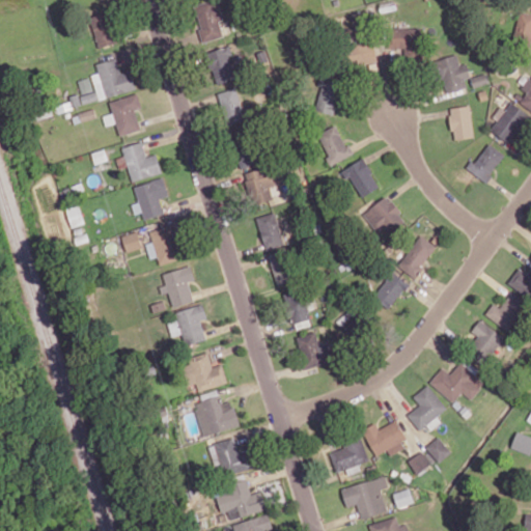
[(217,4),(195,9),(203,42),(225,35),(217,4)]
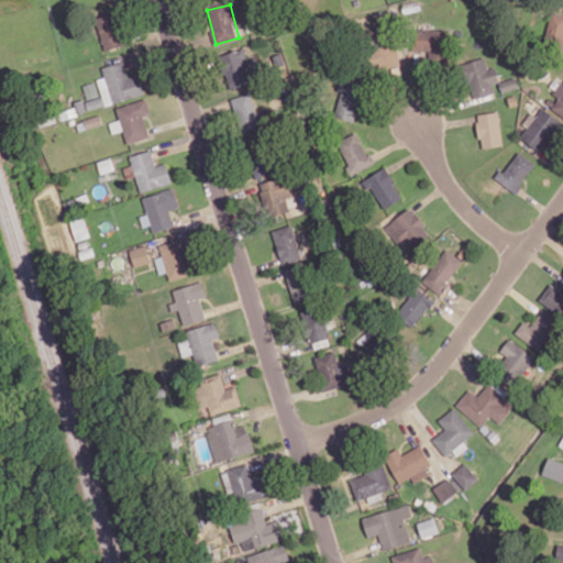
[(562,47),(562,44),(562,15),(552,12),(543,42),(562,47)]
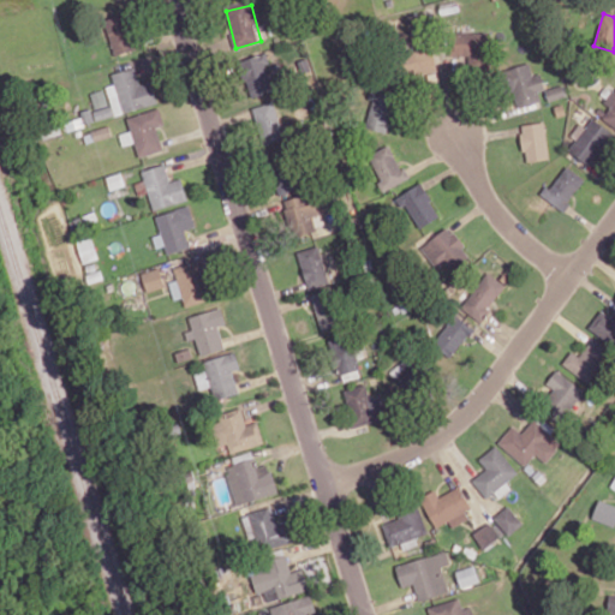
[(114,57),(135,51),(129,27),(108,33),(114,57)]
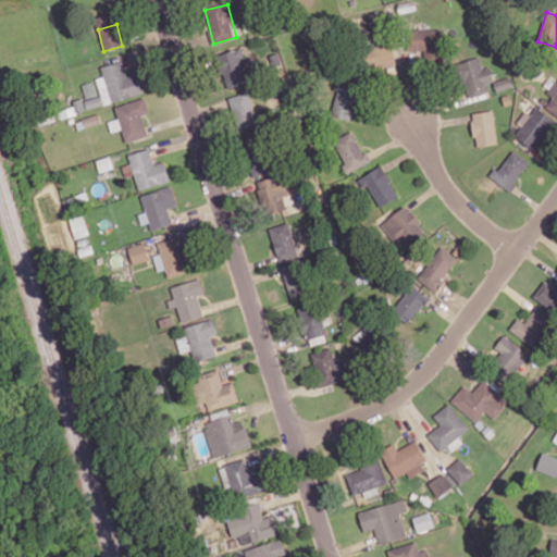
[(436,28),(408,29),(409,50),(424,49),(424,61),(437,60),(436,28)]
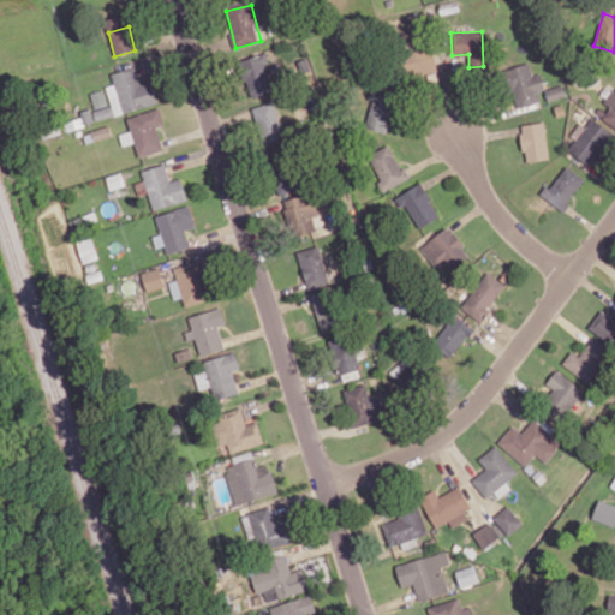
[(401,53),(405,76),(436,70),(433,47),(401,53)]
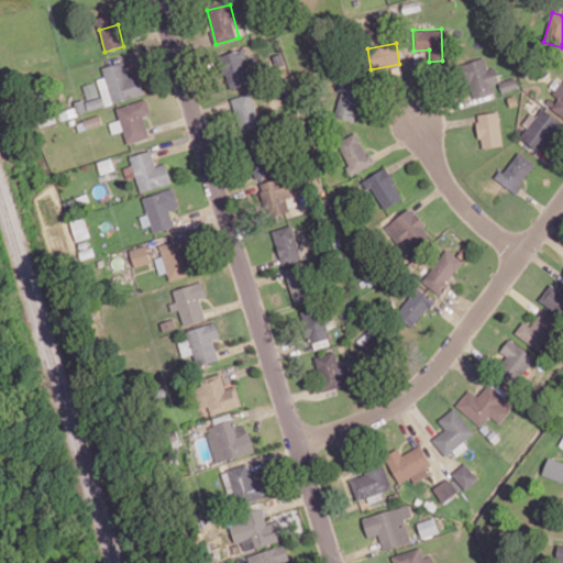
[(222,53),(228,88),(249,85),(244,50),(222,53)]
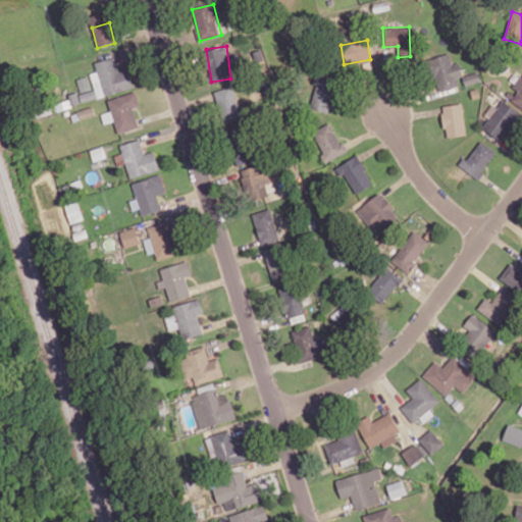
[(459,86),(457,77),(463,75),(459,62),(452,64),(449,53),(428,58),(437,92),(459,86)]
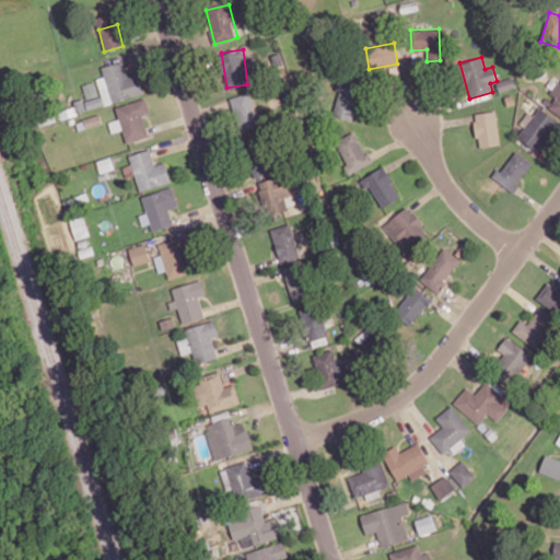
[(142,95),(138,76),(126,78),(123,62),(101,67),(104,77),(95,78),(95,81),(82,84),(88,107),(142,95)]
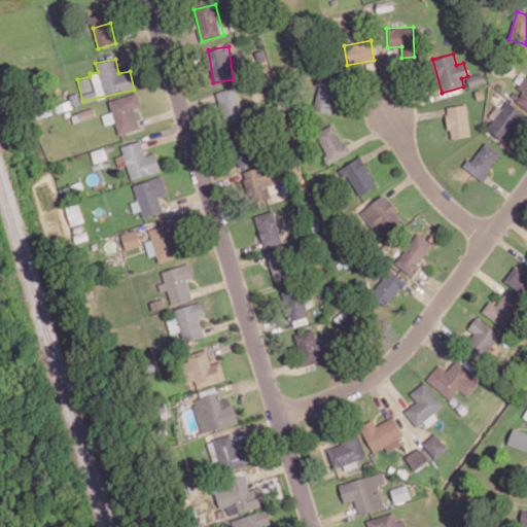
[(332,113),(336,78),(318,76),(314,111),(332,113)]
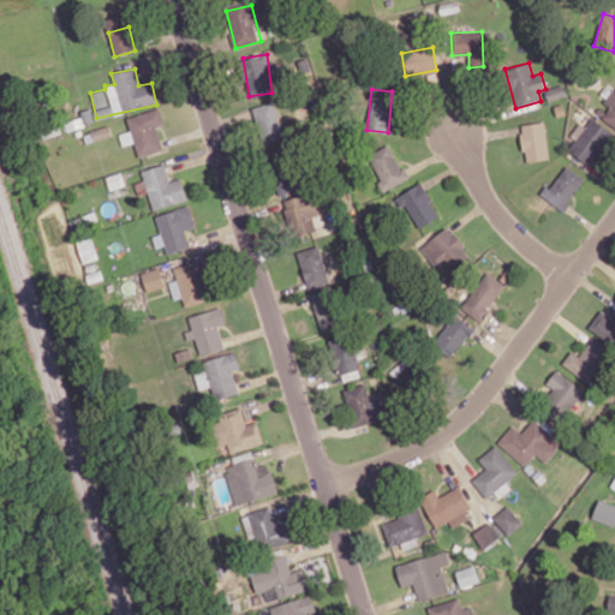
[(614,89),(603,101),(610,108),(602,117),(614,127),(614,89)]
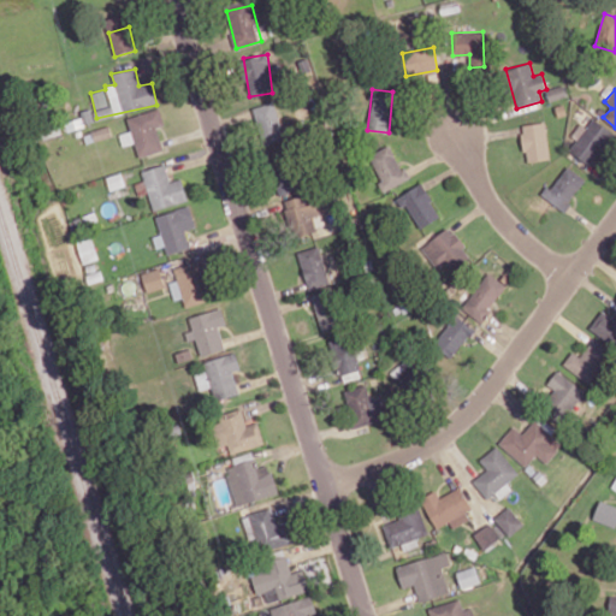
[(253,107),(264,144),(285,138),(274,101),(253,107)]
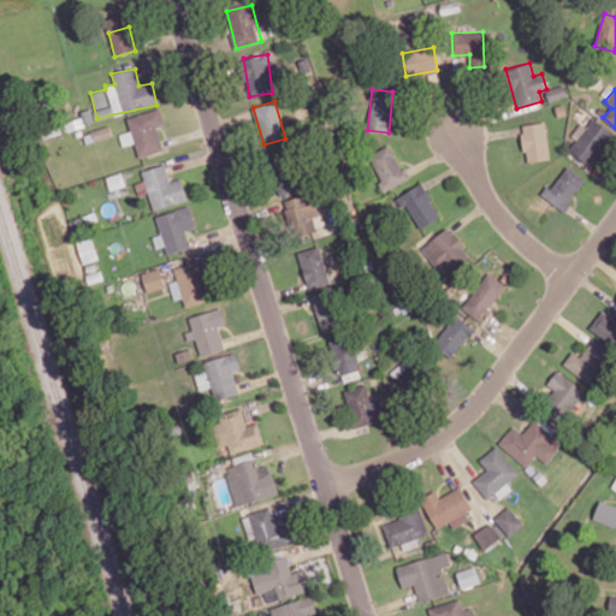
[(163,150),(157,126),(164,125),(160,108),(126,117),(130,131),(120,134),(123,146),(135,142),(138,157),(163,150)]
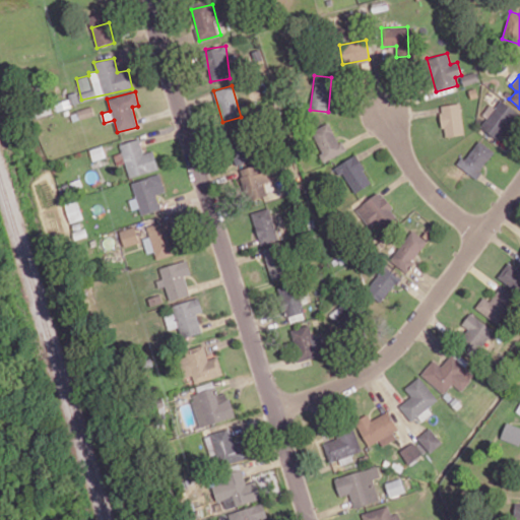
[(519,113),(501,99),(495,108),(490,104),(480,117),(504,134),(519,113)]
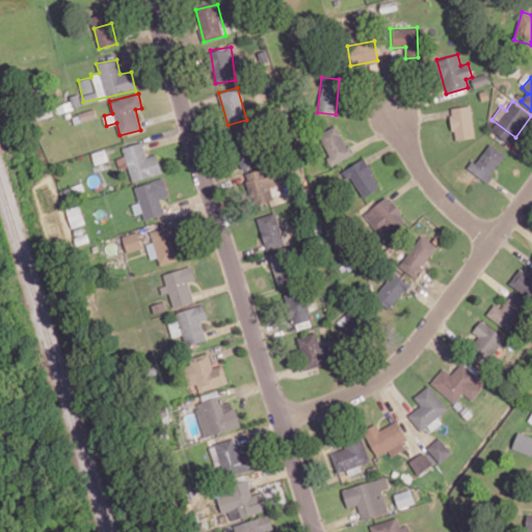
[(454,140),(475,136),(470,105),(449,108),(454,140)]
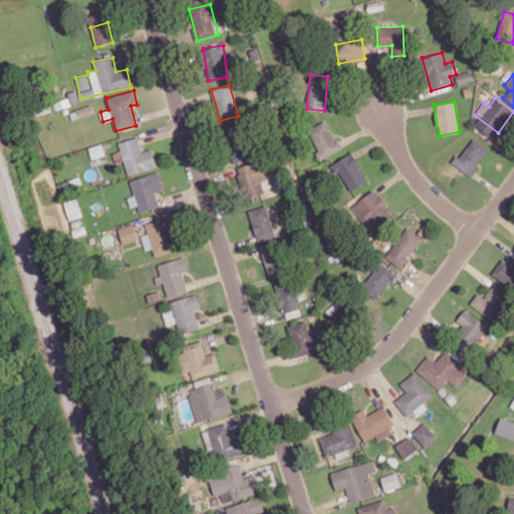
[(307,130),(321,159),(340,150),(326,120),(307,130)]
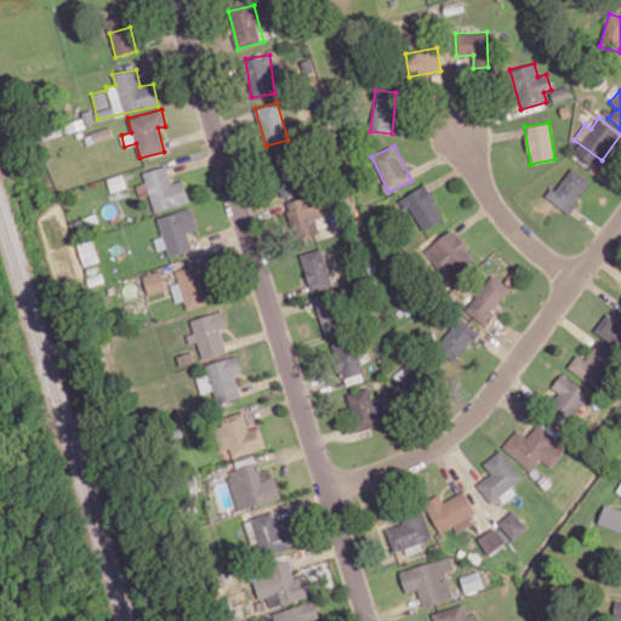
[(155,211),(189,201),(183,180),(171,182),(167,165),(142,172),(146,182),(137,184),(140,197),(149,194),(155,211)]
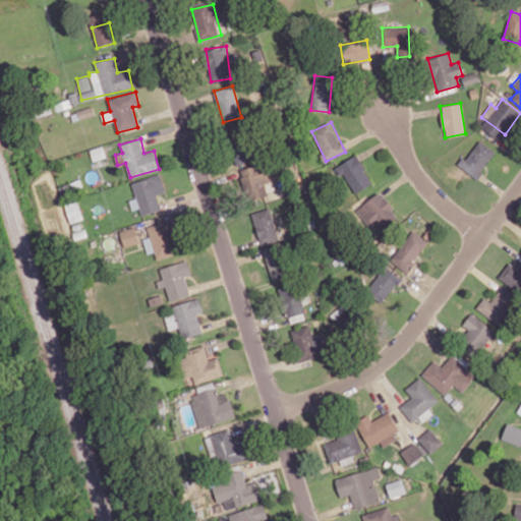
[(235,166),(255,160),(250,138),(229,145),(235,166)]
